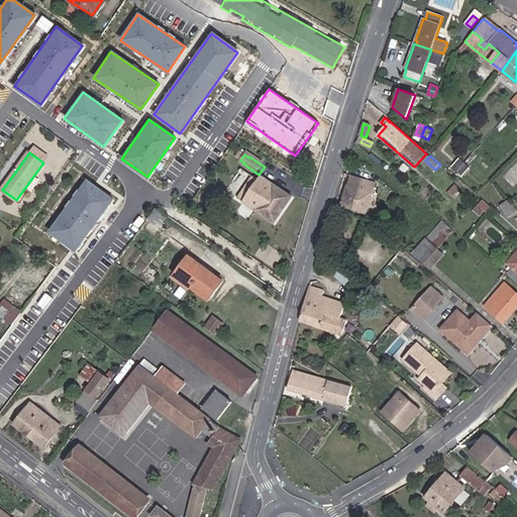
[(451,168),(457,173),(464,164),(459,159),(451,168)]
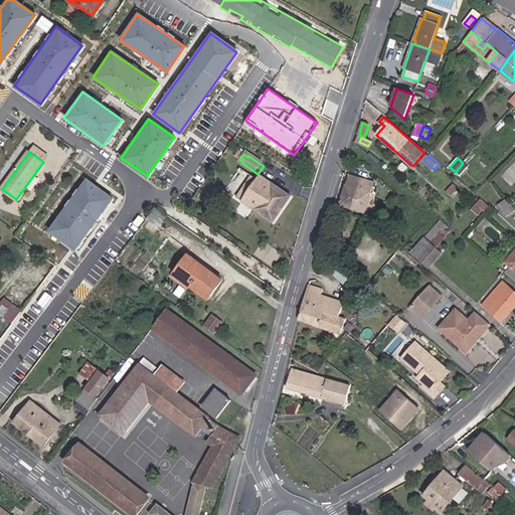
[(463,163),(456,172),(460,176),(468,167),(463,163)]
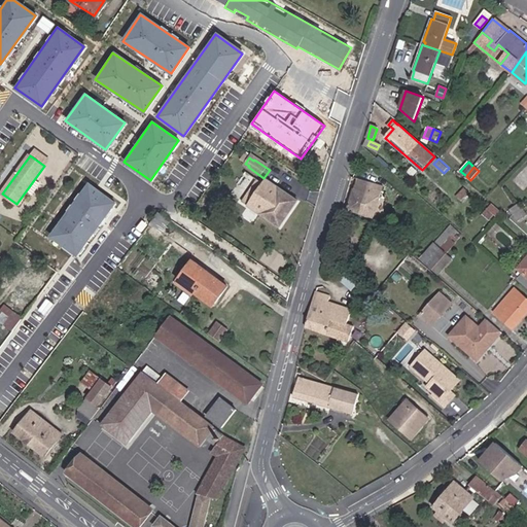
[(360,213),(370,182),(356,178),(347,209),(360,213)]
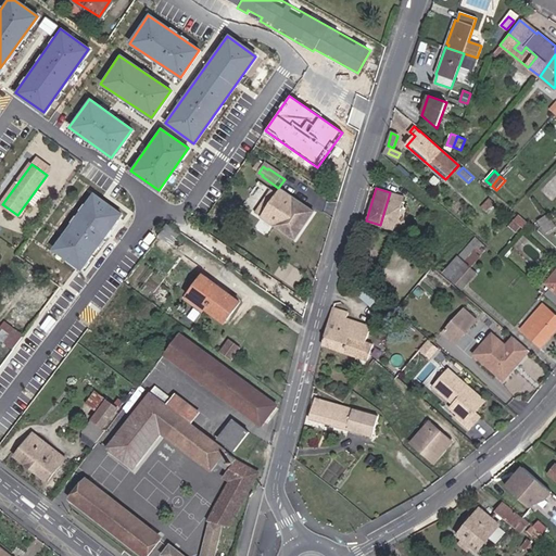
[(260,215),(266,220),(281,198),(275,192),(260,215)]
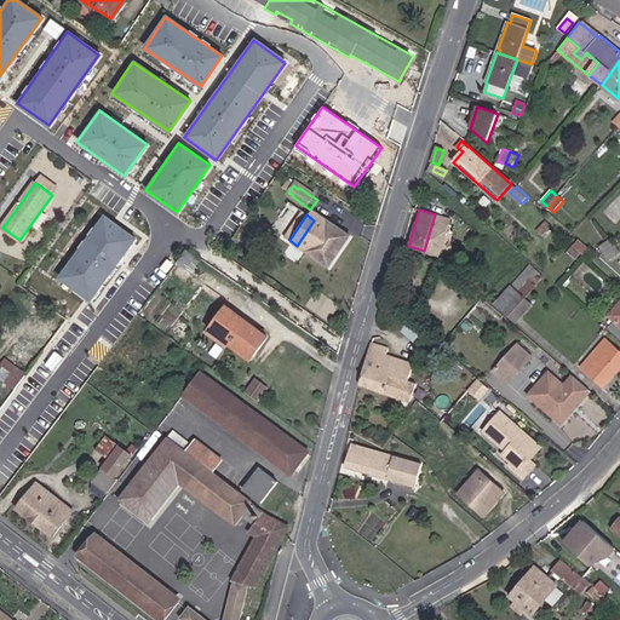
[(435,214),(424,251),(438,256),(449,218),(435,214)]
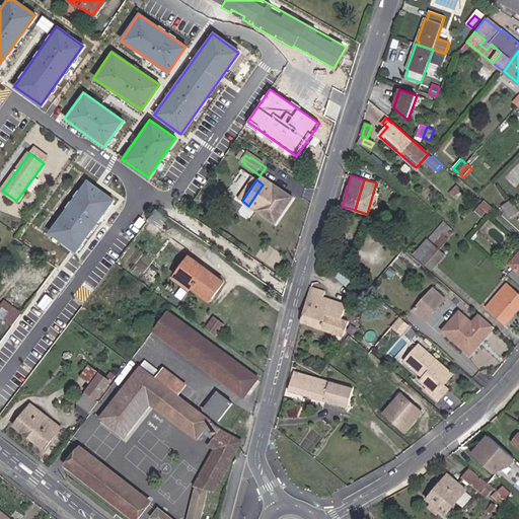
[(87,180),(49,232),(74,251),(113,200),(87,180)]
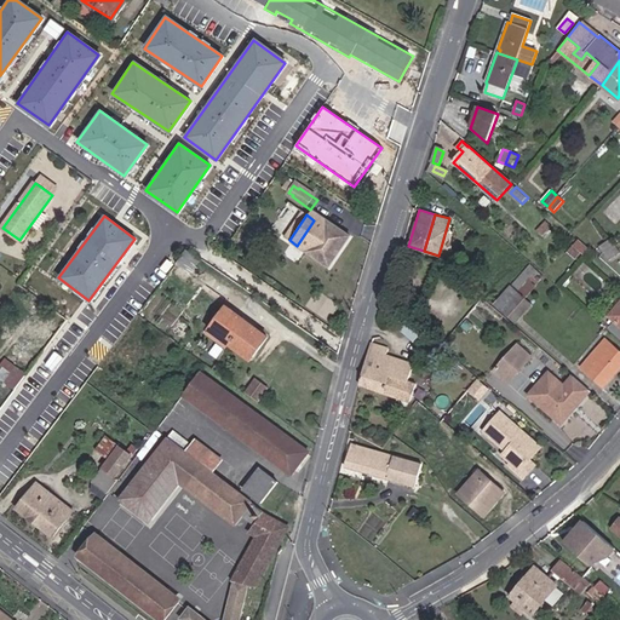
[(297,246),(332,270),(352,240),(319,216),(314,220),(297,246)]
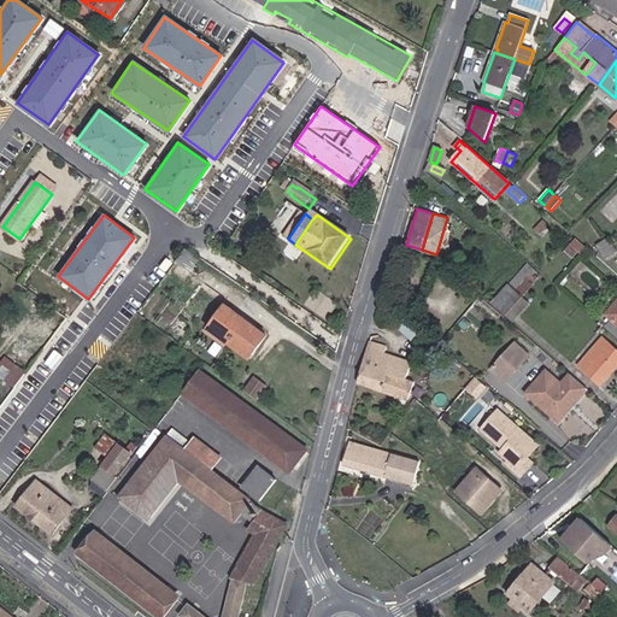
[(595,246),(601,253),(613,245),(607,238),(595,246)]
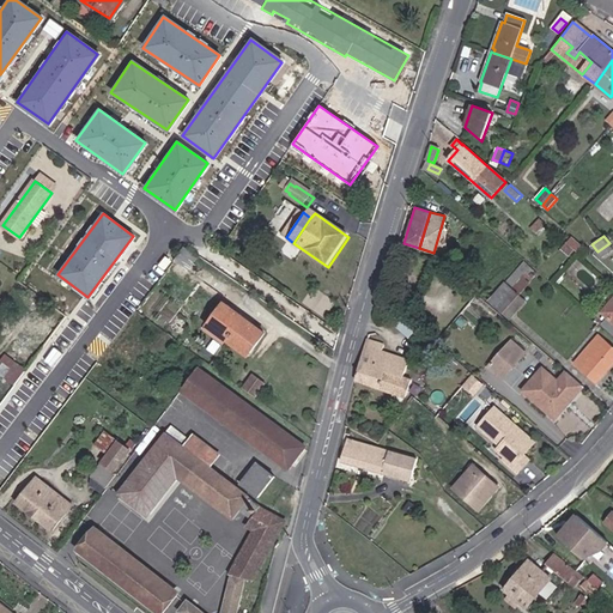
[(612,248),(610,243),(598,252),(602,258),(612,249),(612,248)]
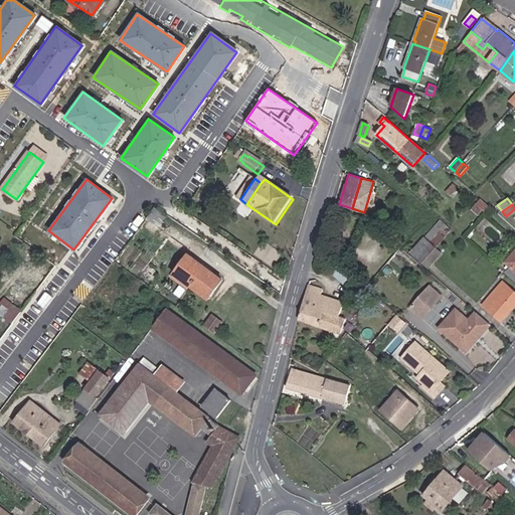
[(167,215),(155,207),(151,213),(163,221),(167,215)]
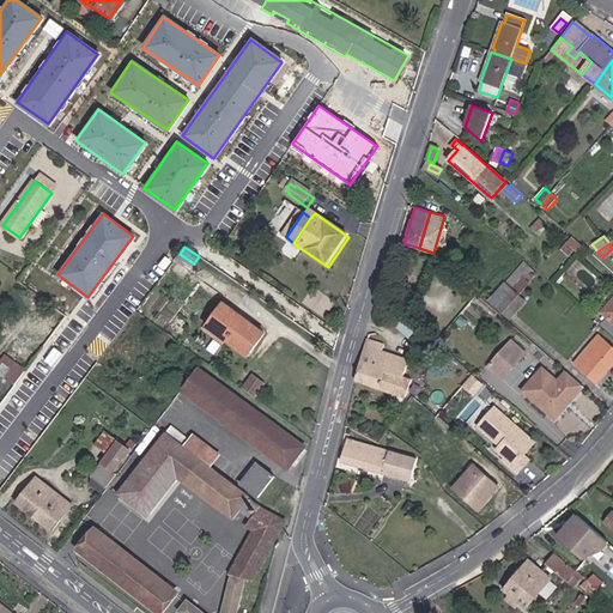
[(180,254),(175,261),(189,271),(194,263),(180,254)]
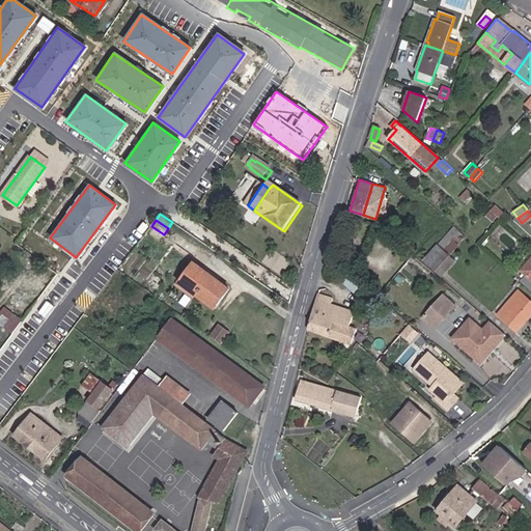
[(24,244),(33,231),(28,227),(19,240),(24,244)]
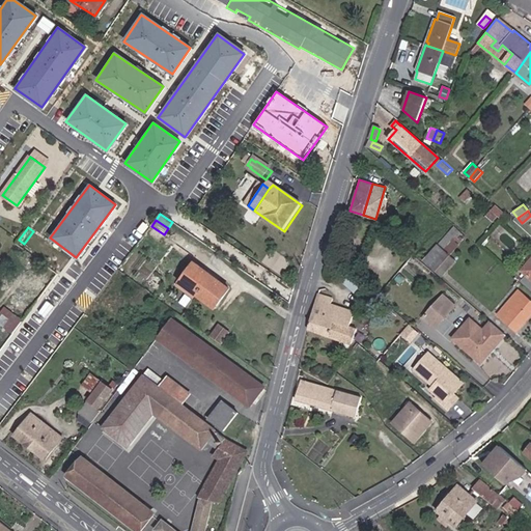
[(454,227),(439,246),(450,255),(458,245),(455,242),(462,234),(454,227)]
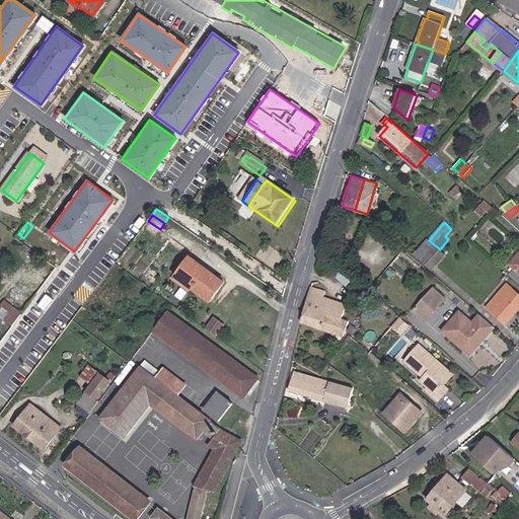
[(440,249),(429,240),(416,255),(426,266),(427,265),(436,254),(440,249)]
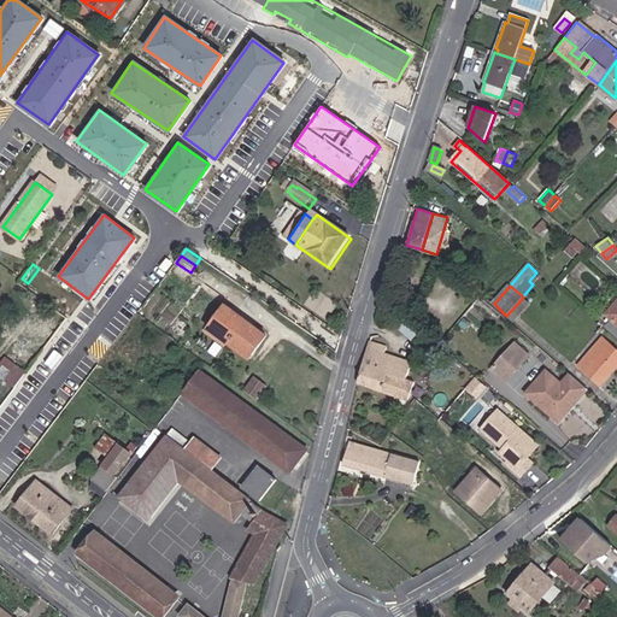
[(523,297),(507,315),(515,321),(530,303),(523,297)]
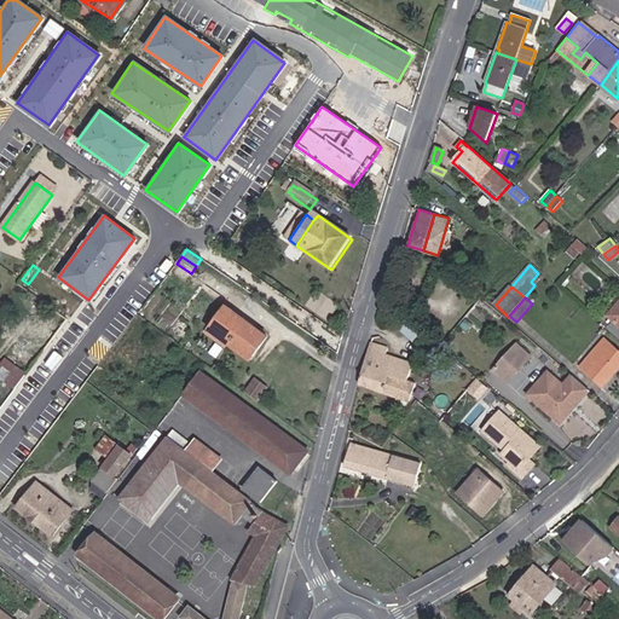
[(223,340),(229,345),(246,322),(226,308),(213,327),(225,336),(223,340)]
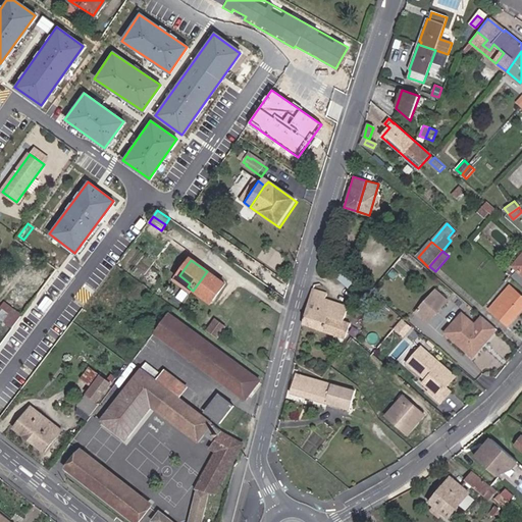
[(360,280),(338,261),(331,270),(353,290),(360,280)]
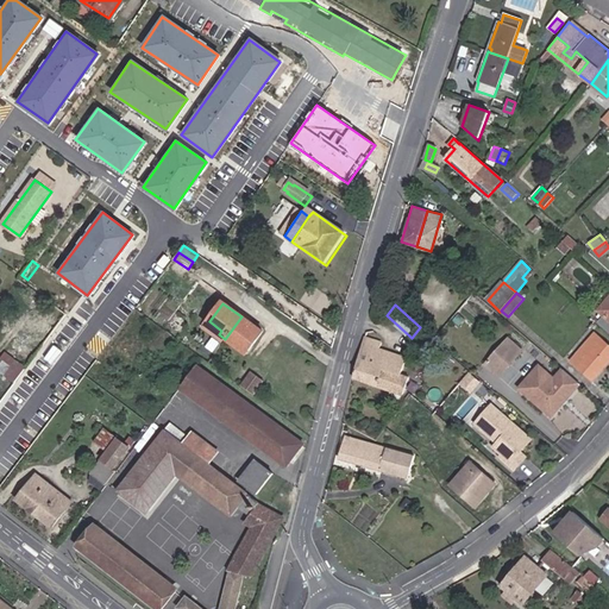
[(242,316),(225,339),(232,344),(234,340),(249,350),(262,332),(242,316)]
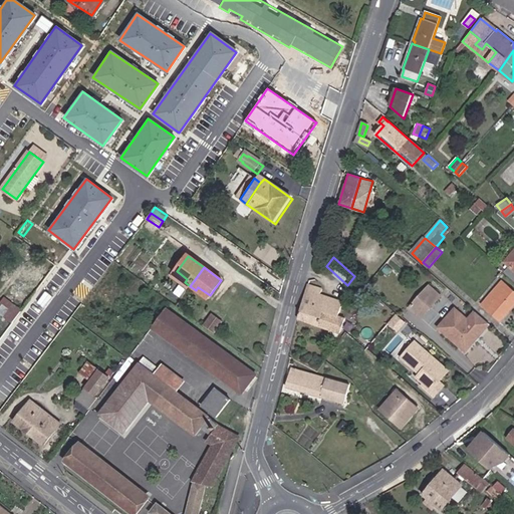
[(187,279),(177,271),(174,274),(185,282),(187,279)]
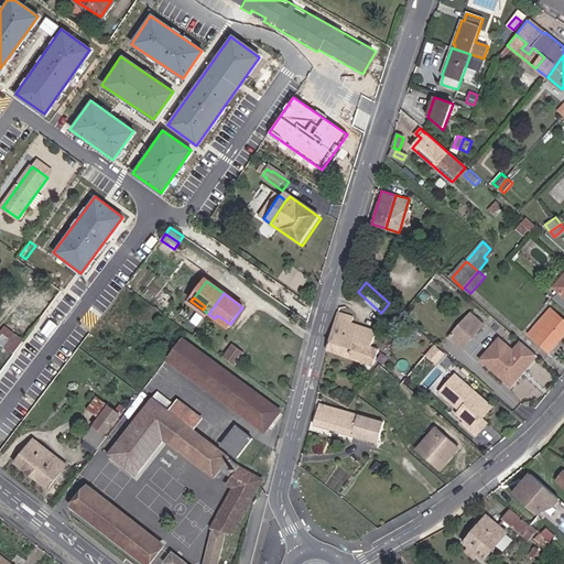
[(552,344),(554,346),(563,335),(563,322),(551,311),(531,335),(548,349),(552,344)]
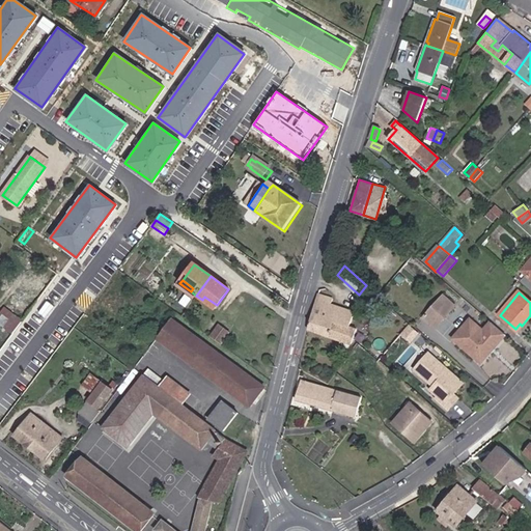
[(332,298),(318,294),(311,315),(308,329),(340,339),(337,347),(347,351),(355,329),(348,327),(354,311),(330,303),(332,298)]
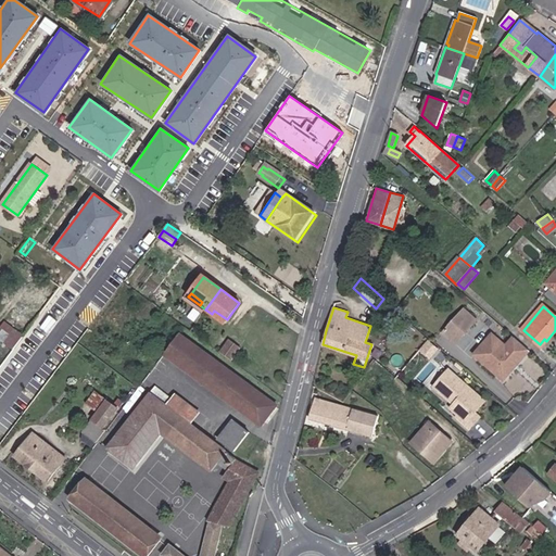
[(225,323),(227,319),(214,311),(212,314),(225,323)]
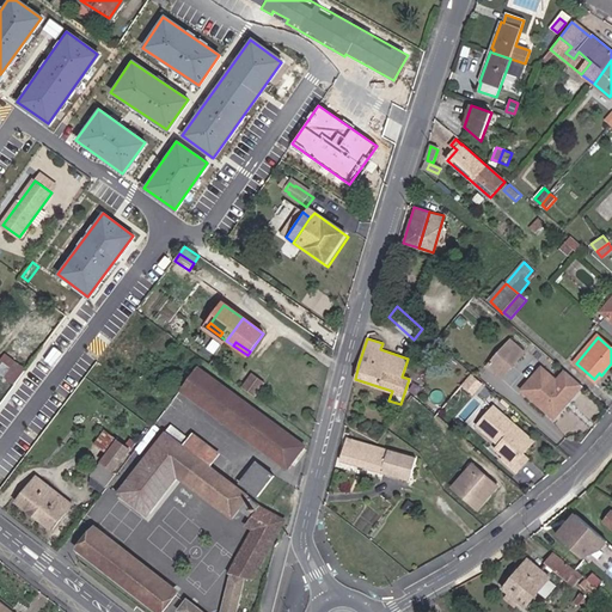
[(510,342),(487,368),(501,380),(524,354),(510,342)]
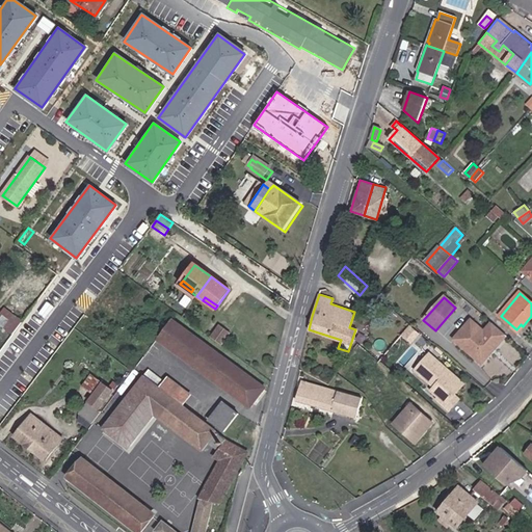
[(0,315),(0,324),(12,334),(22,321),(5,309),(0,315)]
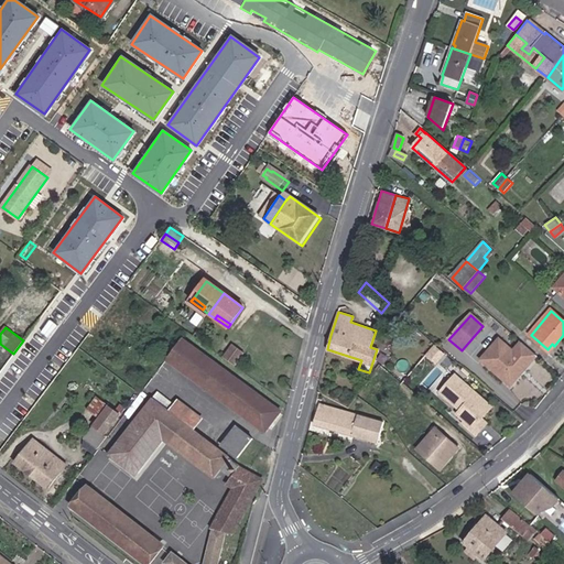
[(521,373),(537,355),(508,329),(499,339),(513,351),(496,371),(505,379),(513,368),(521,373)]
